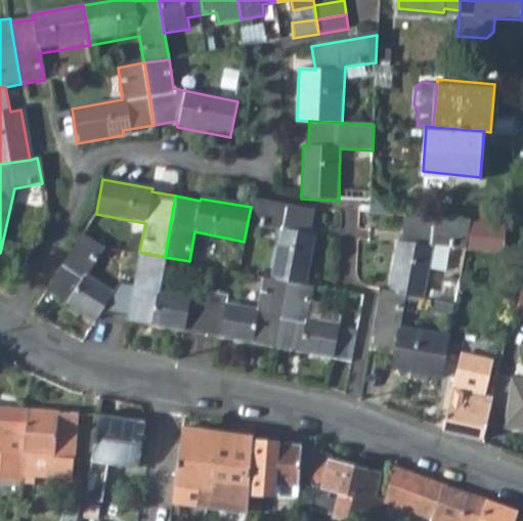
[(288,280),(304,284),(312,234),(310,233),(314,211),(271,202),(252,198),(251,207),(248,221),(276,227),(268,276),(288,280)]
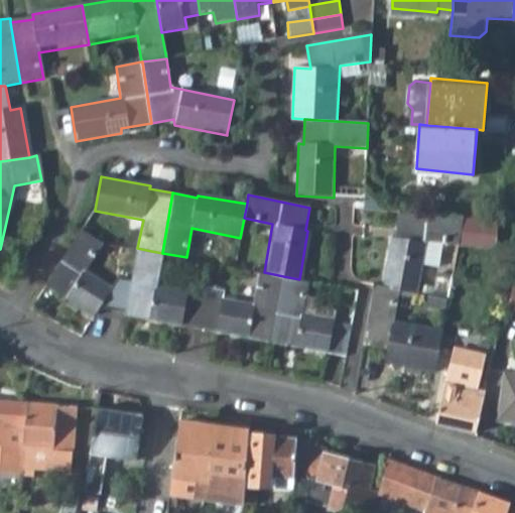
[(403,211),(398,239),(394,239),(385,286),(403,290),(420,294),(429,245),(459,251),(460,244),(464,224),(403,211)]
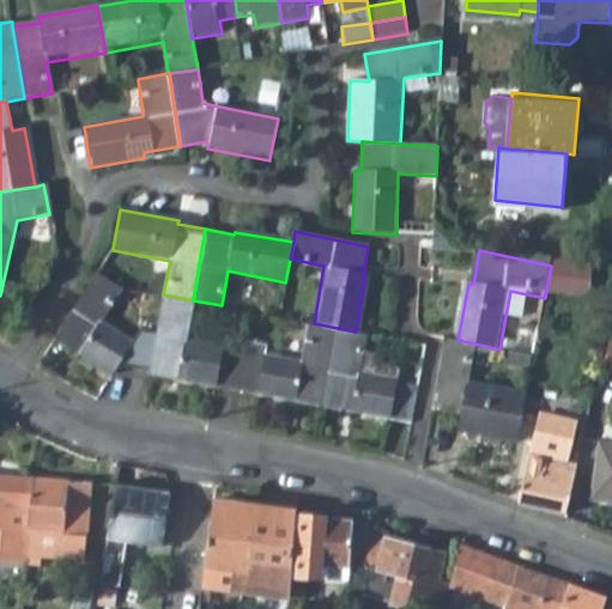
[(551,266),(546,290),(592,294),(594,262),(553,259),(551,266)]
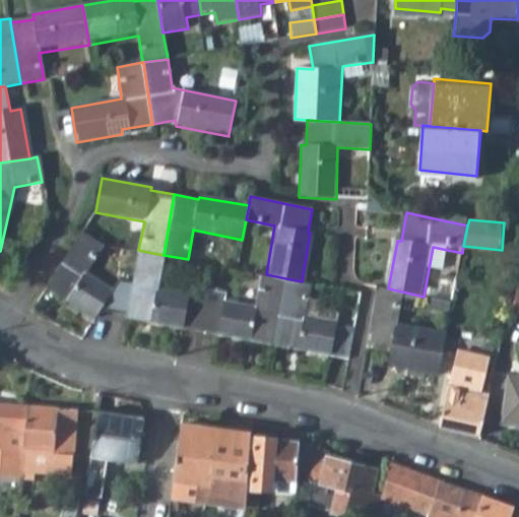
[(116,286),(88,267),(104,244),(84,229),(49,280),(68,294),(67,297),(95,316),(100,311),(126,316),(132,281),(122,279),(116,286)]
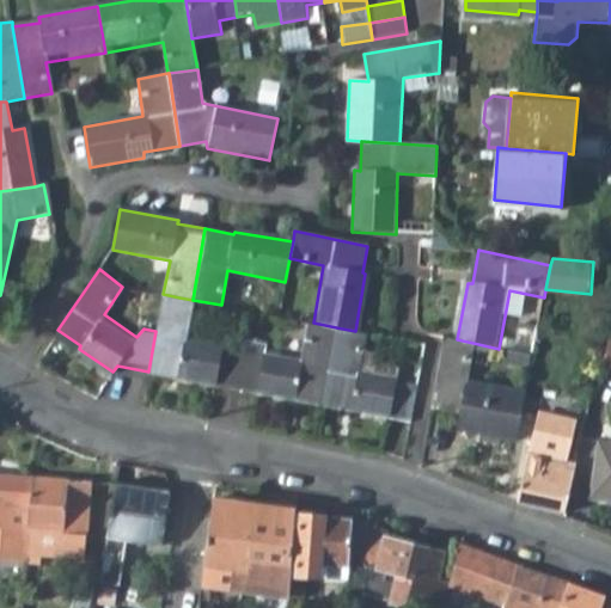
[(212,344),(212,341),(187,336),(193,300),(179,298),(163,294),(156,331),(148,372),(206,384),(207,380),(236,386),(243,351),(212,344)]
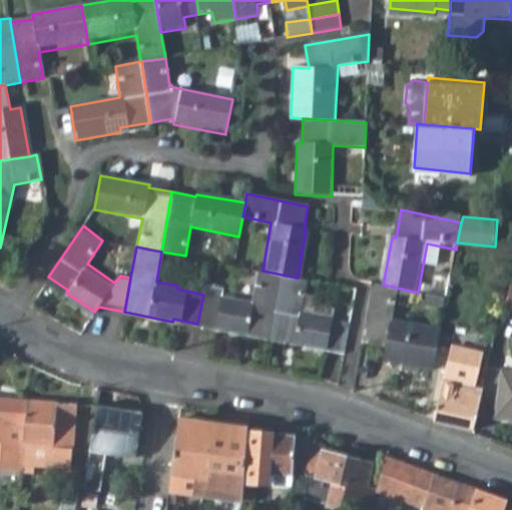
[(256,270),(249,299),(227,295),(226,298),(215,297),(220,263),(209,261),(203,295),(197,324),(220,328),(220,332),(269,341),(269,338),(282,275),(263,271),(256,270)]
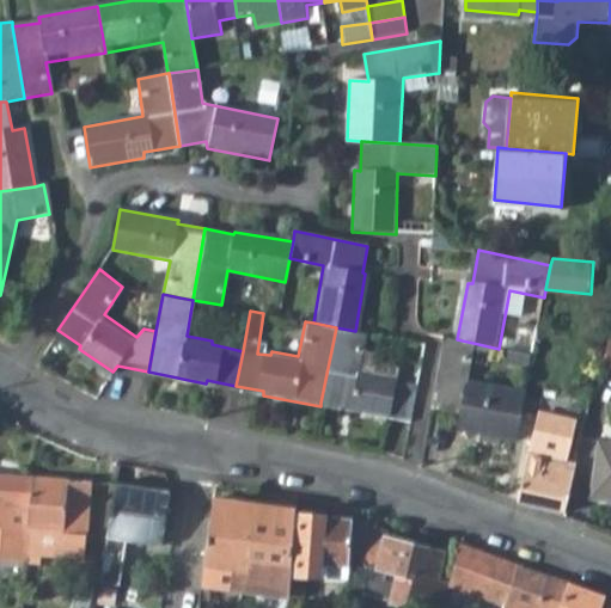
[(386,419),(409,424),(417,381),(398,378),(402,363),(378,357),(378,349),(365,345),(366,333),(355,331),(336,327),(321,403),(352,409),(350,412),(386,419)]
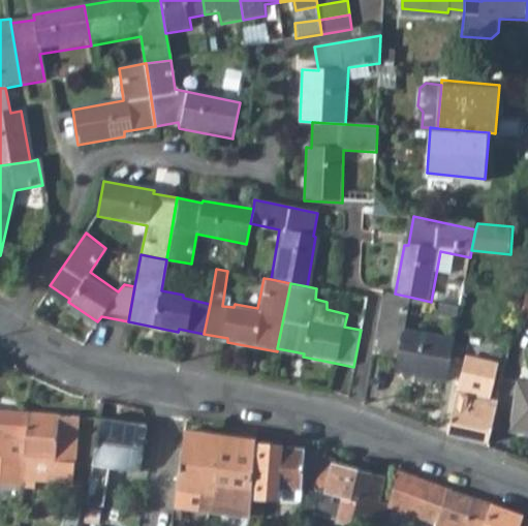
[(455,337),(408,328),(413,298),(395,294),(385,291),(373,356),(401,361),(399,371),(445,381),(455,337)]
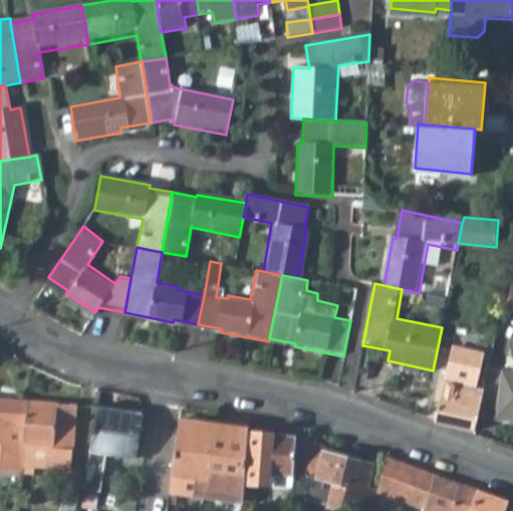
[(484,352),(454,345),(435,421),(475,432),(484,389),(477,387),(484,352)]
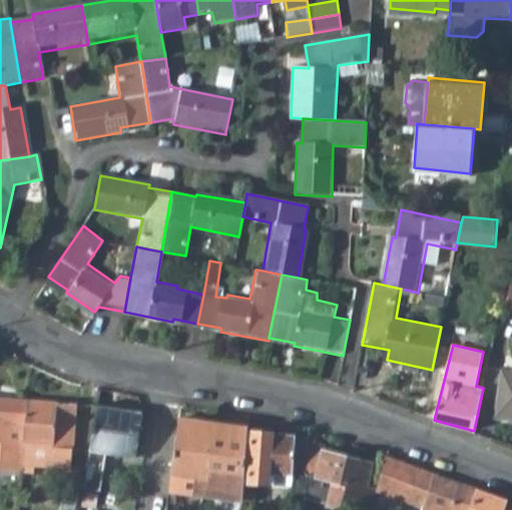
[(511,372),(503,371),(495,417),(511,419),(511,372)]
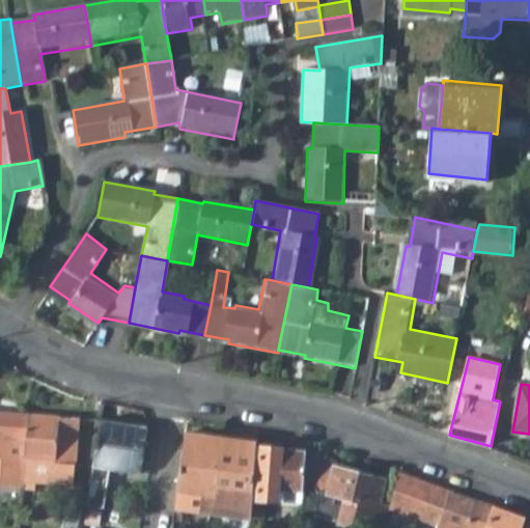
[(29,413),(0,410),(0,483),(24,484),(29,413)]
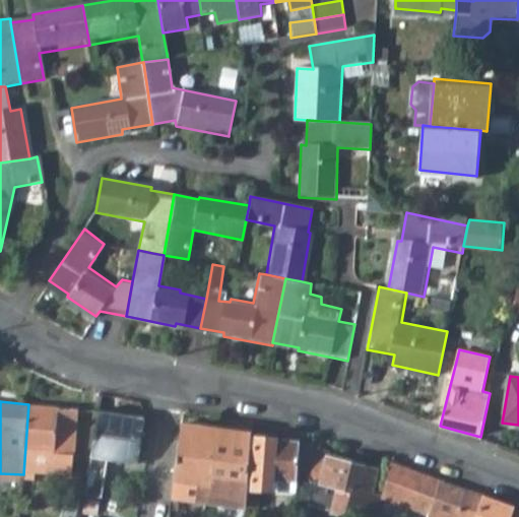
[(72,472),(76,407),(28,404),(23,474),(36,475),(36,469),(72,472)]
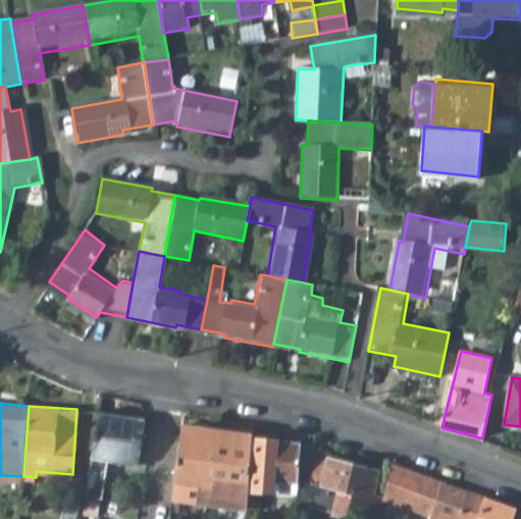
[(99,412),(87,494),(102,496),(107,459),(139,463),(145,418),(99,412)]
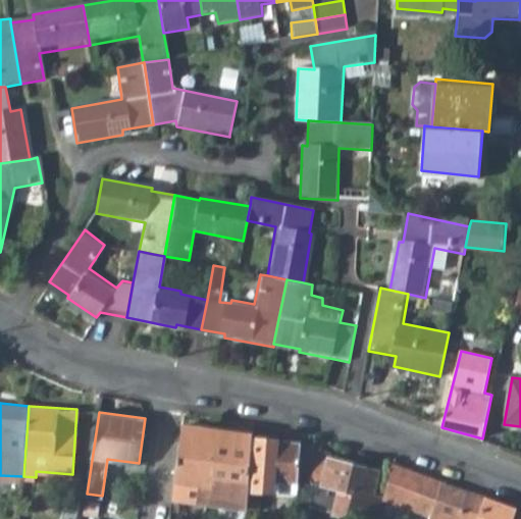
[(172,496),(207,501),(217,428),(184,424),(172,496)]
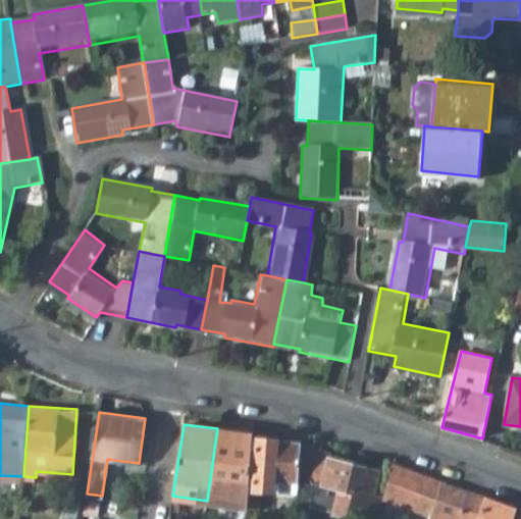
[(217,428),(207,501),(209,501),(247,506),(248,489),(252,439),(253,432),(217,428)]
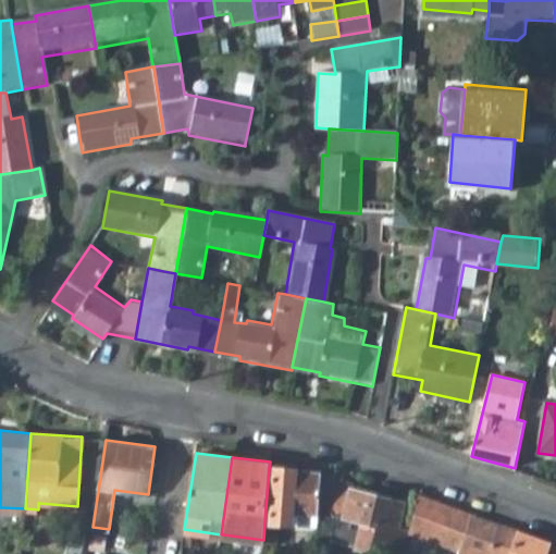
[(264,522),(271,522),(275,470),(269,469),(264,522)]
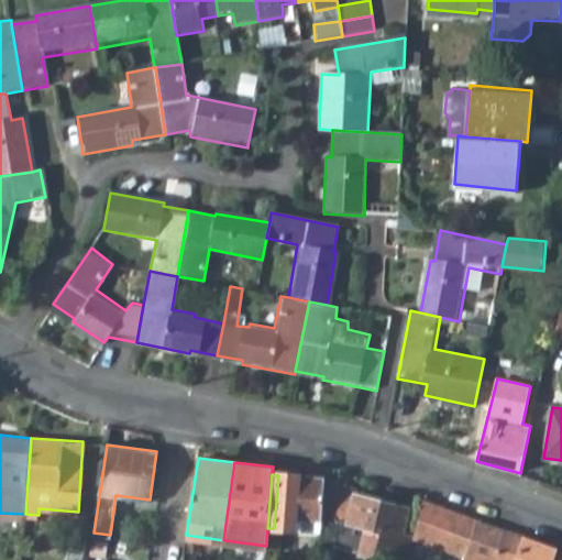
[(278,475),(274,528),(295,530),(296,519),(305,520),(335,523),(339,484),(339,481),(326,480),(324,479),(278,474),(278,475)]
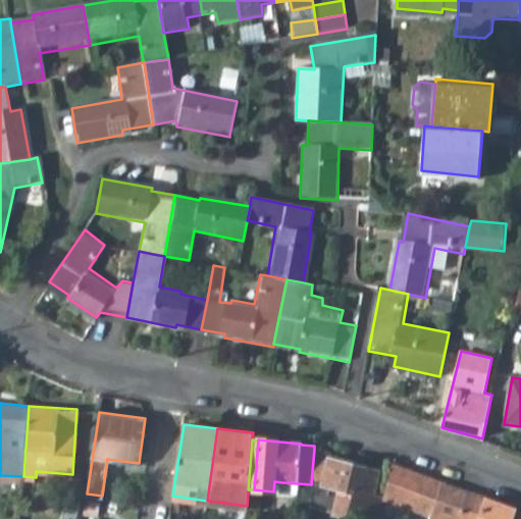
[(331,451),(314,449),(311,484),(311,486),(320,489),(334,495),(337,486),(369,496),(375,473),(330,457),(331,451)]
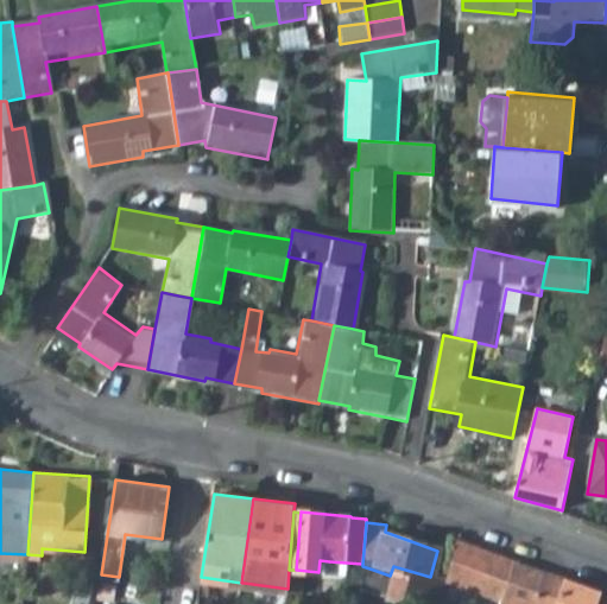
[(455,584),(500,599),(499,603),(535,603),(547,572),(468,544),(455,584)]
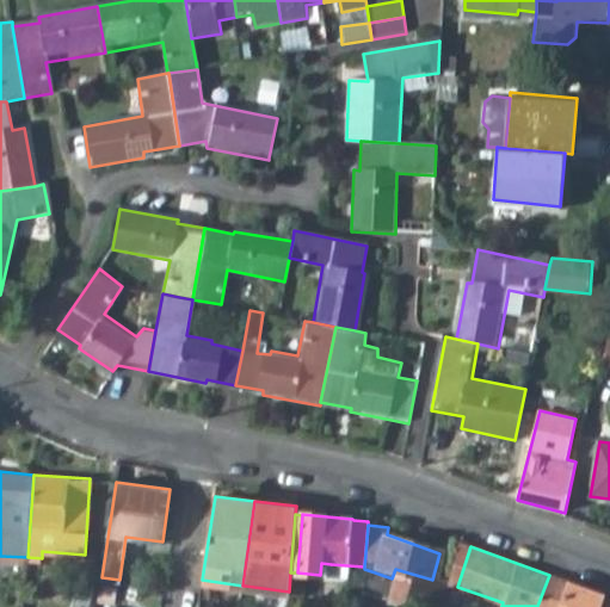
[(331,564),(321,563),(320,575),(331,576),(331,564)]
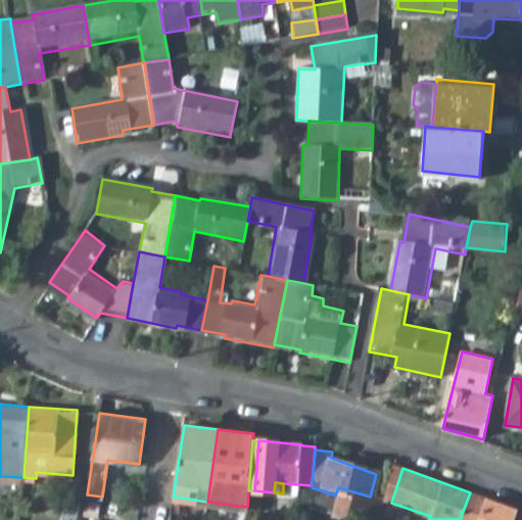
[(460,519),(512,519),(516,508),(470,492),(460,519)]
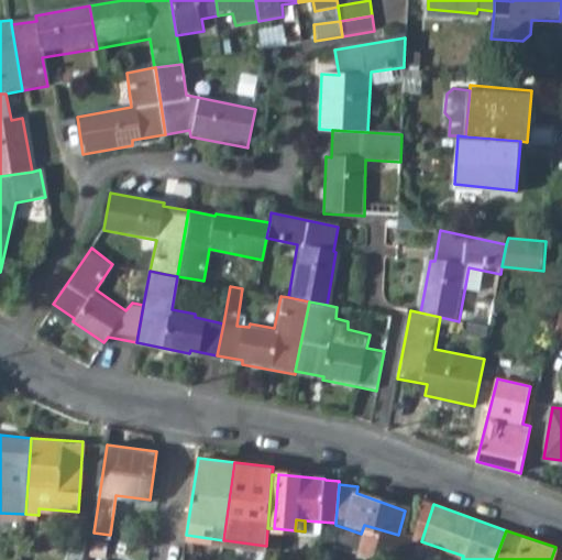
[(561,559),(561,549),(555,547),(551,559),(561,559)]
